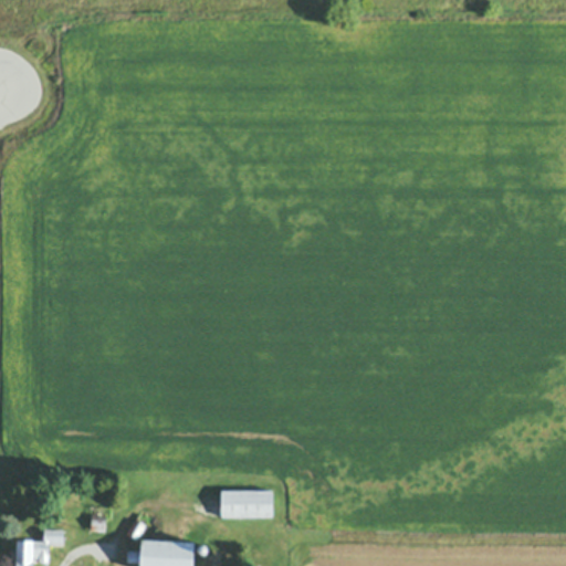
[(275,491),(275,516),(223,516),(223,492),(275,491)]
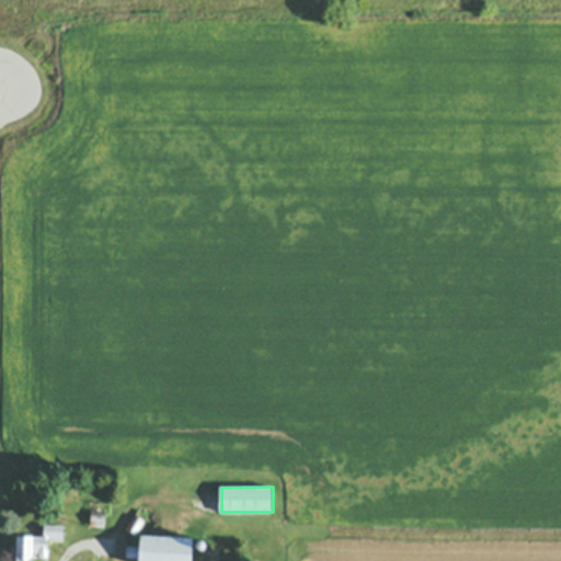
[(104,527),(90,526),(92,502),(111,503),(111,513),(105,513),(104,527)]
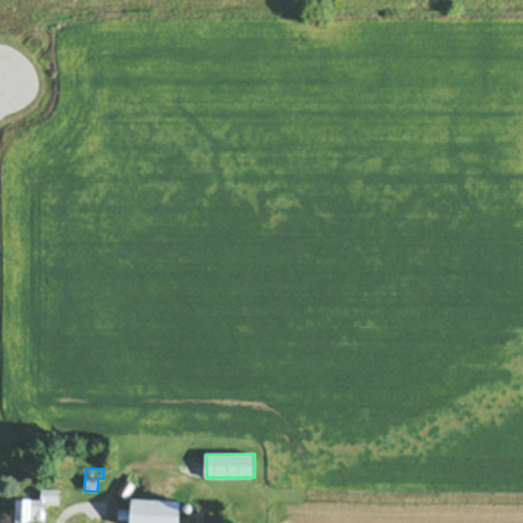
[(135,490),(132,488),(126,497),(117,492),(131,472),(142,479),(135,490)]
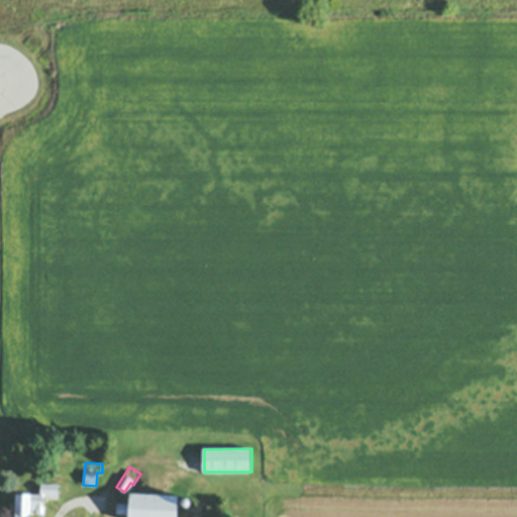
[(40,494),(40,483),(58,484),(58,496),(44,496),(43,513),(36,513),(36,510),(31,510),(30,516),(15,516),(15,512),(10,512),(11,502),(15,502),(15,493),(40,494)]
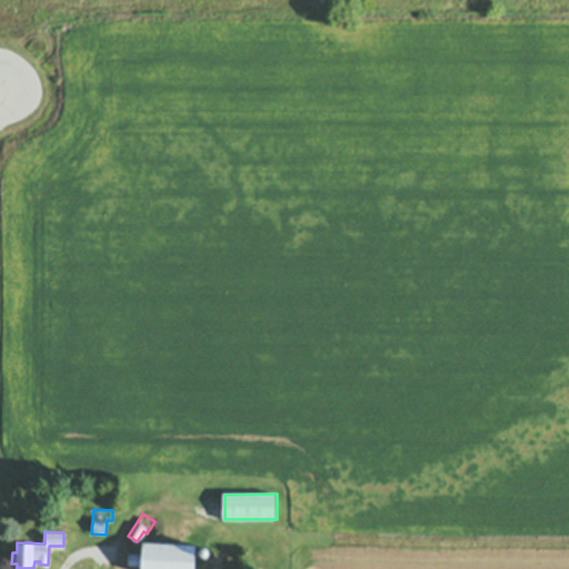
[(143,542),(196,545),(195,568),(141,568),(141,566),(128,565),(128,553),(142,555),(143,542)]
